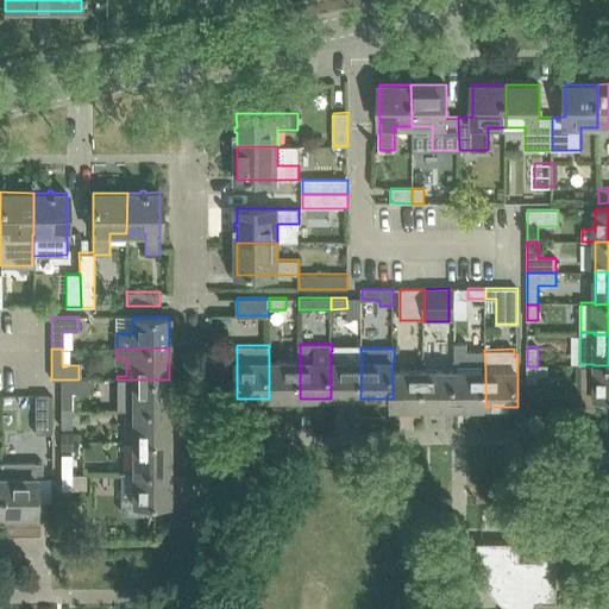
[(331,351),(331,399),(360,399),(362,352),(360,352),(332,351),(331,351)]
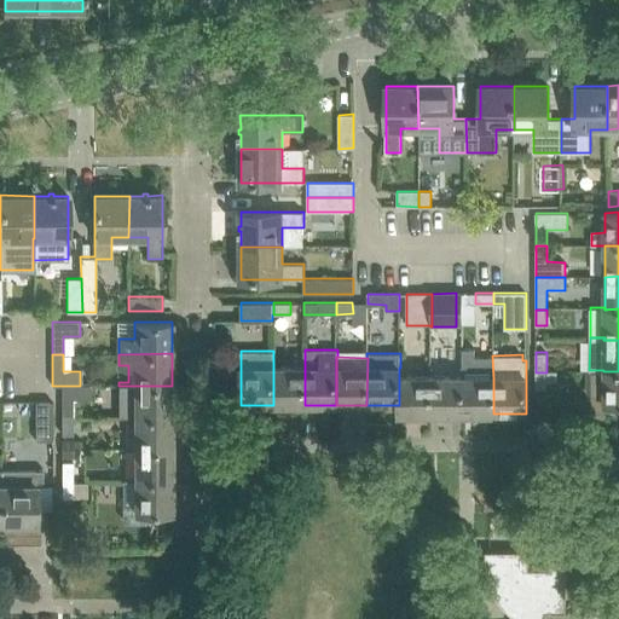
[(273,405),(305,405),(305,368),(273,368),(273,405)]
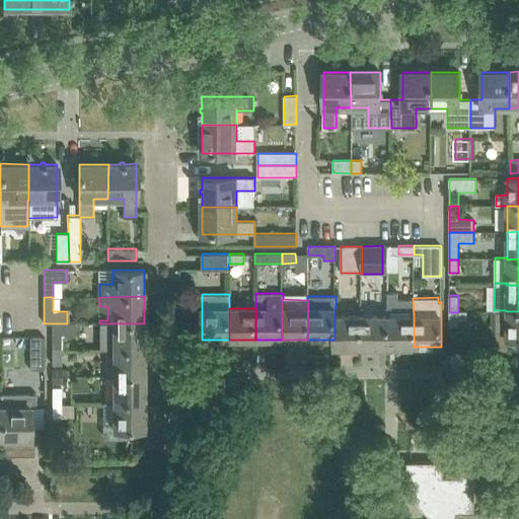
[(334,340),(334,348),(362,348),(362,317),(337,317),(337,308),(336,308),(335,308),(335,340),(334,340)]
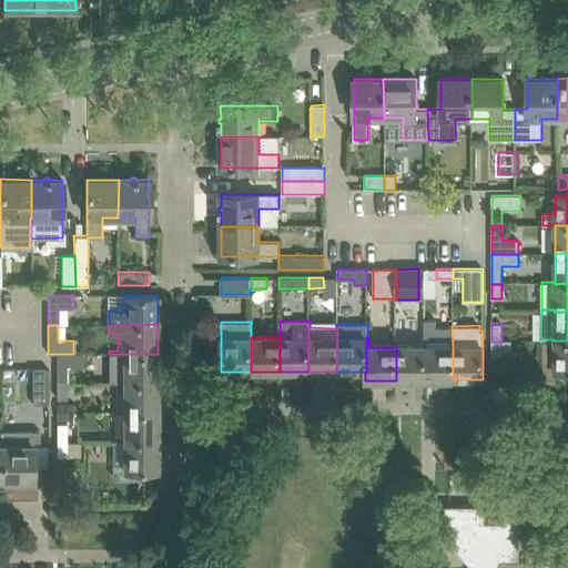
[(501,340),(501,342),(492,342),(492,356),(500,356),(500,348),(509,350),(510,340),(501,340)]
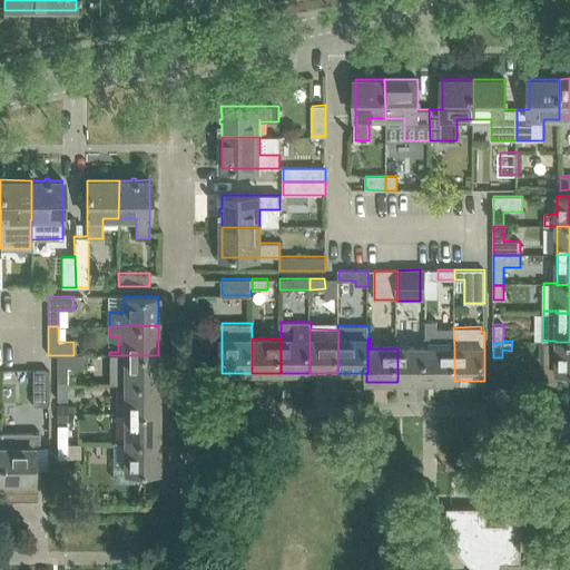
[(558,371),(569,371),(569,342),(556,342),(556,341),(542,341),(541,341),(541,384),(558,384),(558,371)]
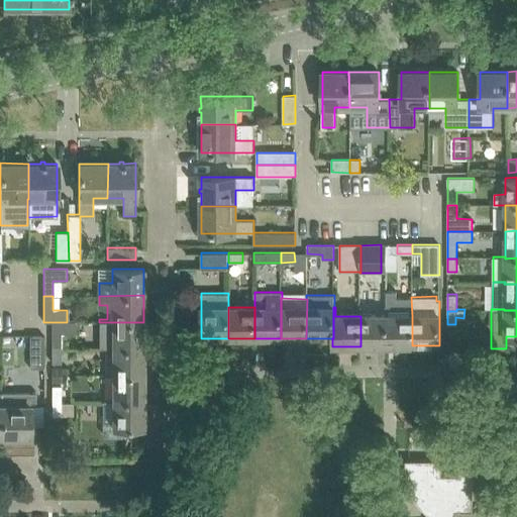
[(360,316),(360,346),(362,346),(362,350),(374,349),(374,346),(386,345),(386,316),(360,316)]
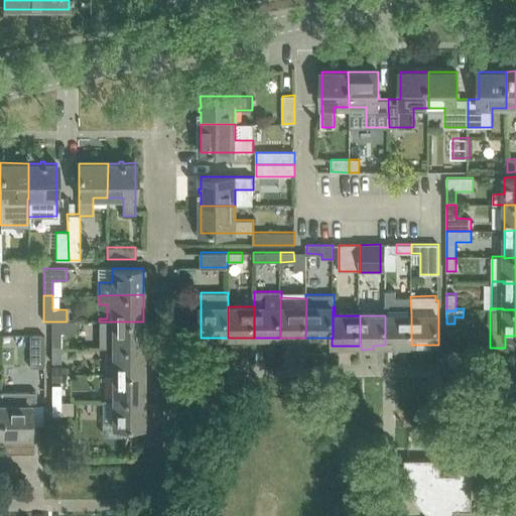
[(385,315),(385,345),(411,345),(411,315),(385,315)]
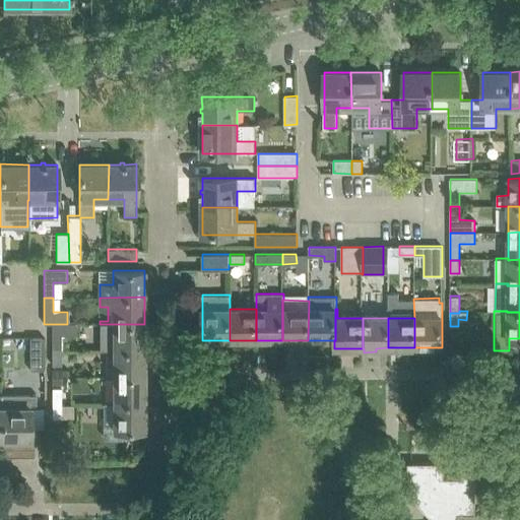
[(67,323),(67,324),(52,324),(52,350),(61,350),(61,335),(76,335),(76,323),(67,323)]
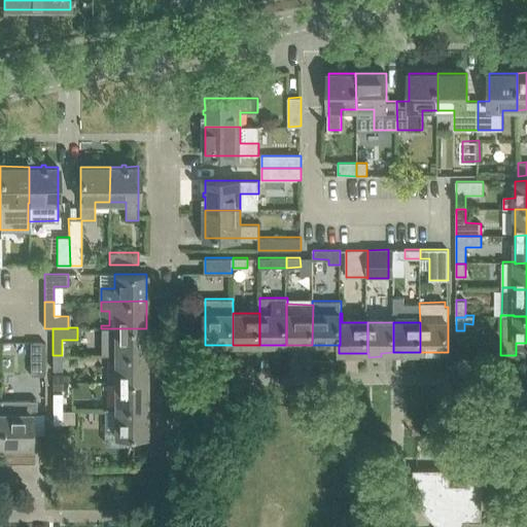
[(101,354),(114,354),(114,355),(146,354),(146,328),(101,328),(101,354)]
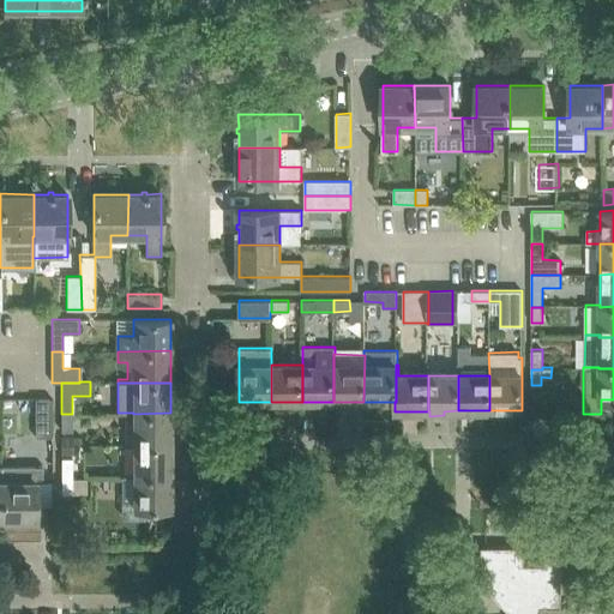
[(52,437),(52,398),(35,398),(35,437),(52,437)]
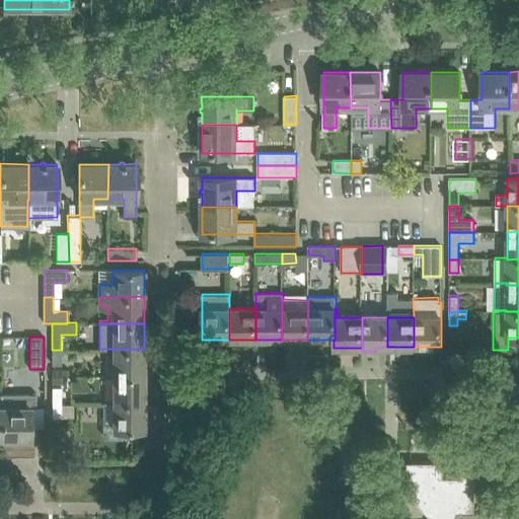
[(144,349),(113,350),(113,376),(144,376),(144,349)]
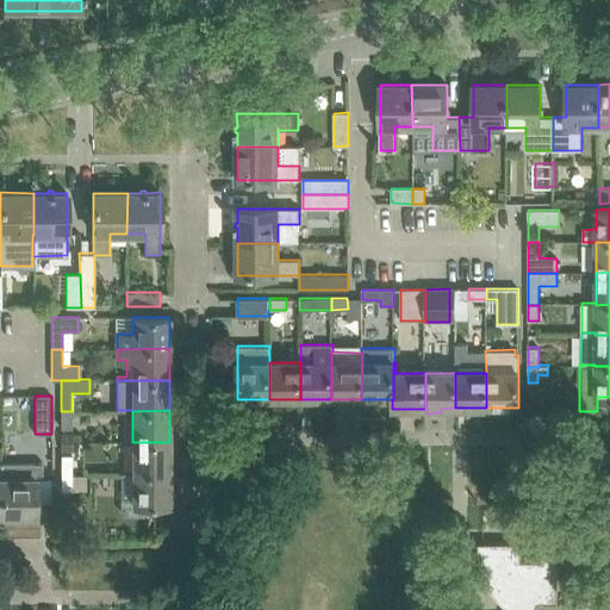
[(61,428),(72,428),(72,411),(61,411),(61,428)]
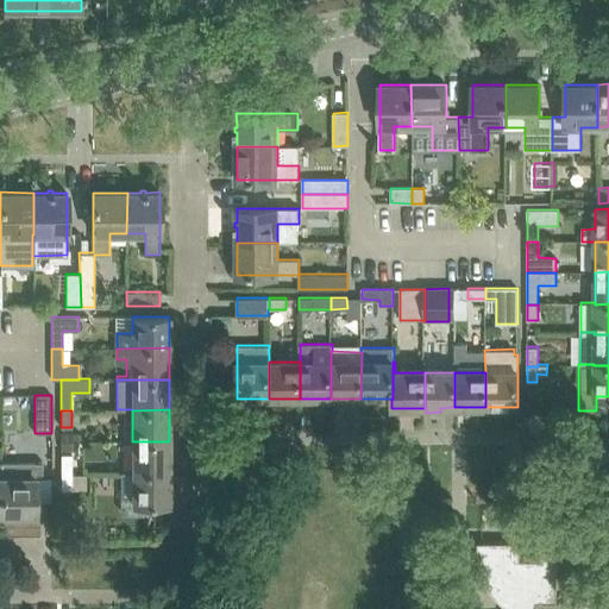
[(169,441),(132,441),(132,472),(169,472),(169,441)]
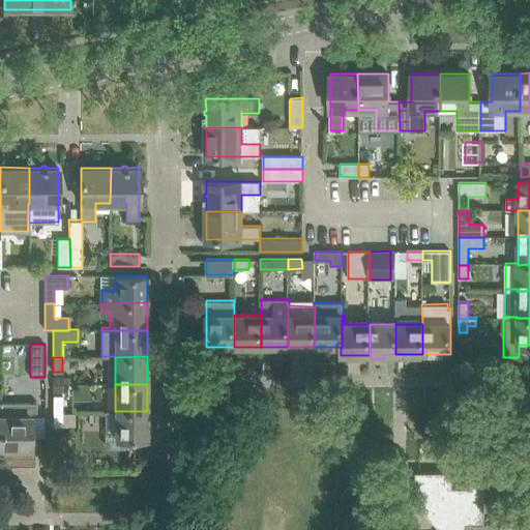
[(52,394),(53,411),(62,411),(62,394),(52,394)]
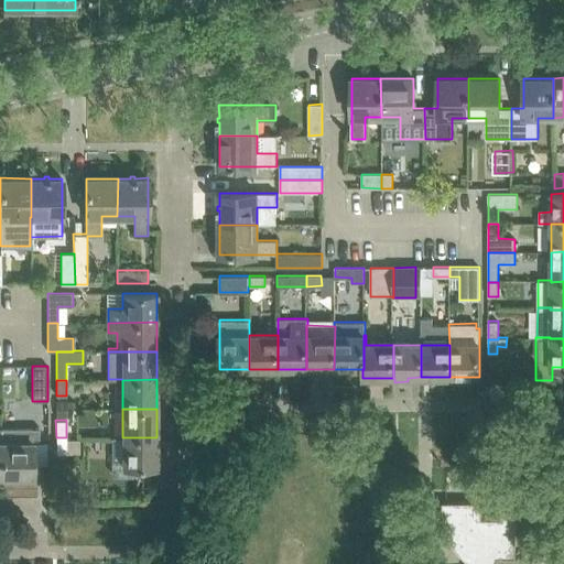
[(39,427),(1,427),(1,476),(32,475),(32,442),(39,442),(39,427)]
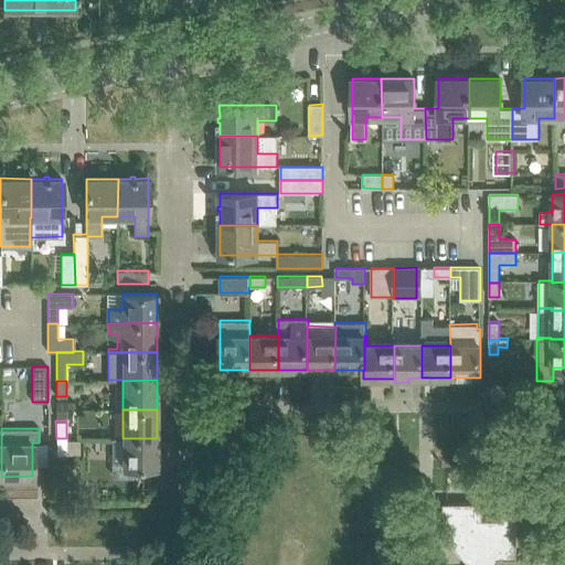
[(56,454),(80,452),(80,439),(66,439),(66,438),(56,438),(56,454)]
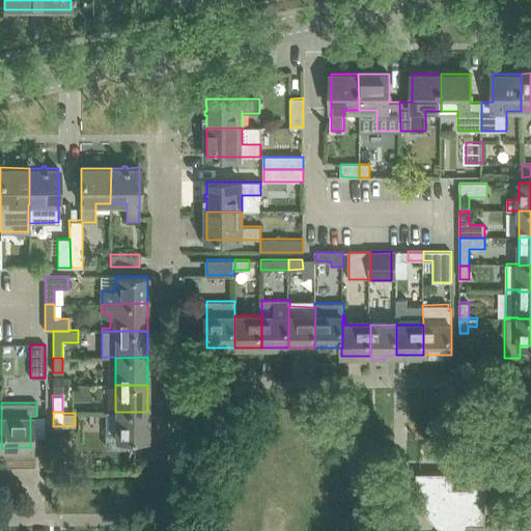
[(122,450),(129,445),(129,439),(147,439),(147,412),(115,412),(105,412),(105,444),(110,450),(122,450)]
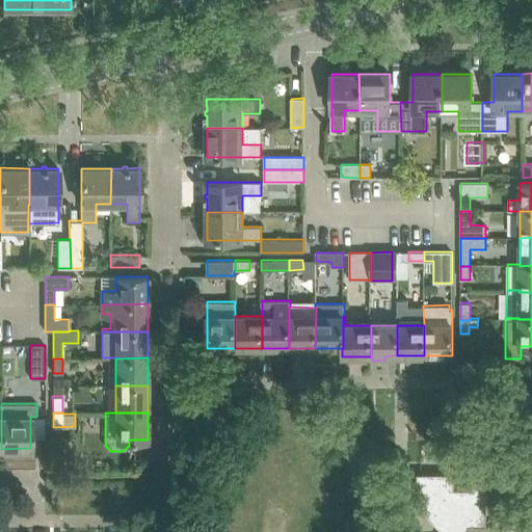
[(503,531),(504,526),(485,526),(486,486),(471,486),(471,489),(454,489),(455,474),(417,474),(418,485),(419,494),(421,501),(426,511),(430,517),(435,524),(441,530),(440,531),(503,531)]
